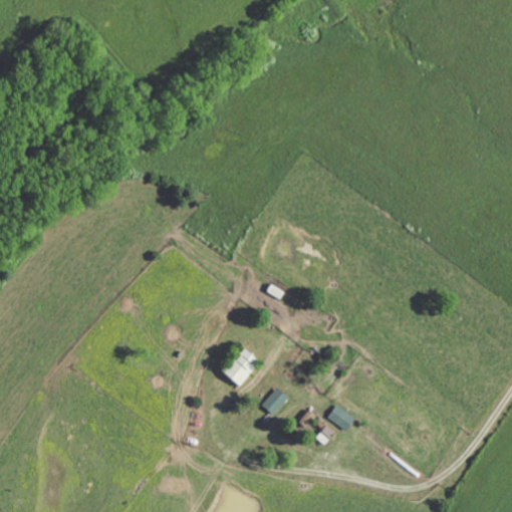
[(221,373),(240,387),(253,366),(249,363),(254,357),(239,347),(221,373)]
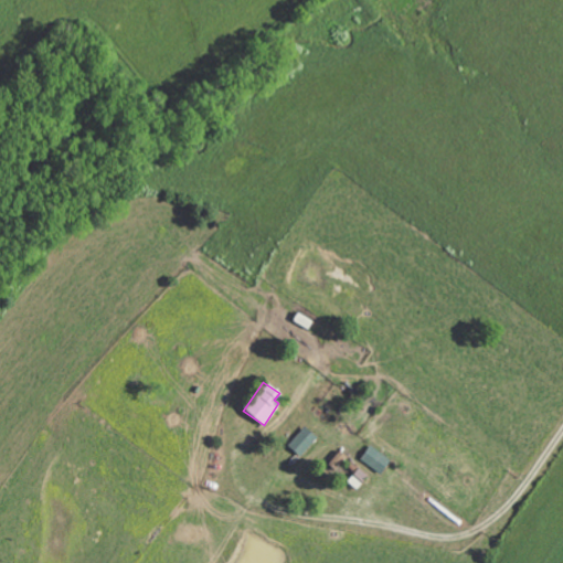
[(301,456),(318,436),(305,425),(288,446),(301,456)]
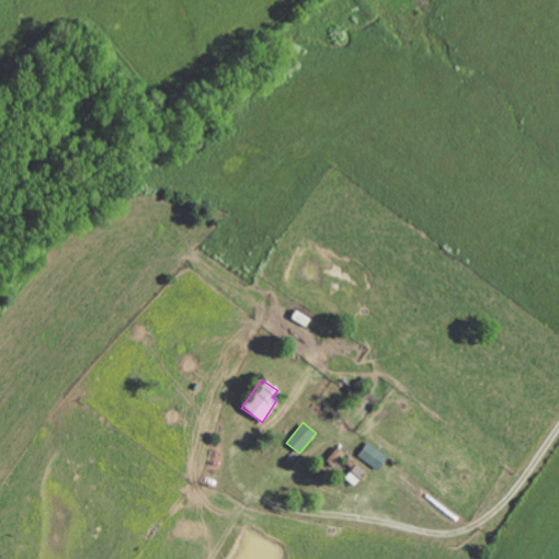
[(380,469),(389,454),(367,441),(358,456),(380,469)]
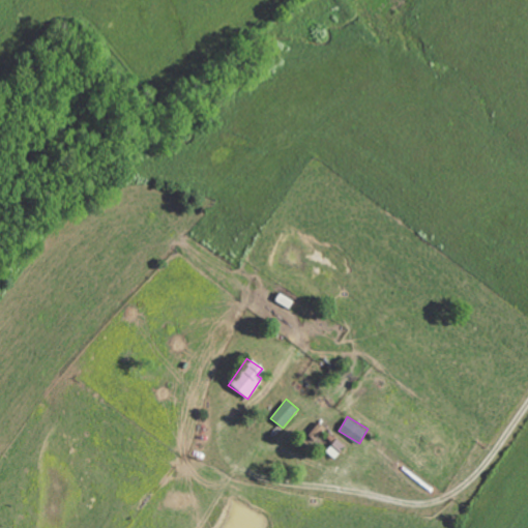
[(306,435),(313,440),(324,428),(318,422),(306,435)]
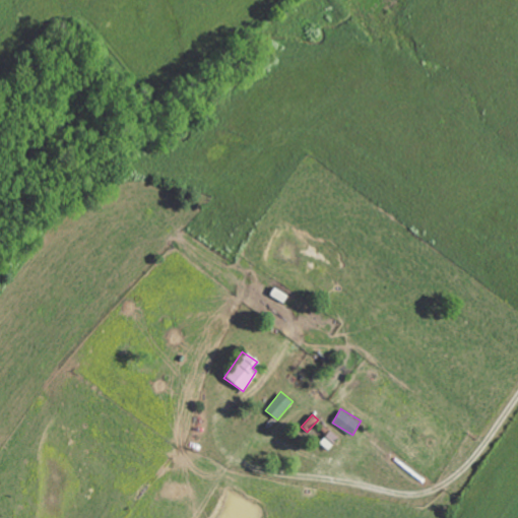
[(327,449),(339,436),(331,430),(319,442),(327,449)]
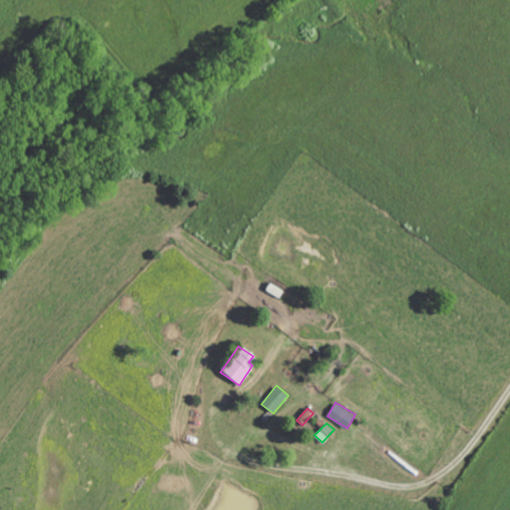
All buildings are outlined.
